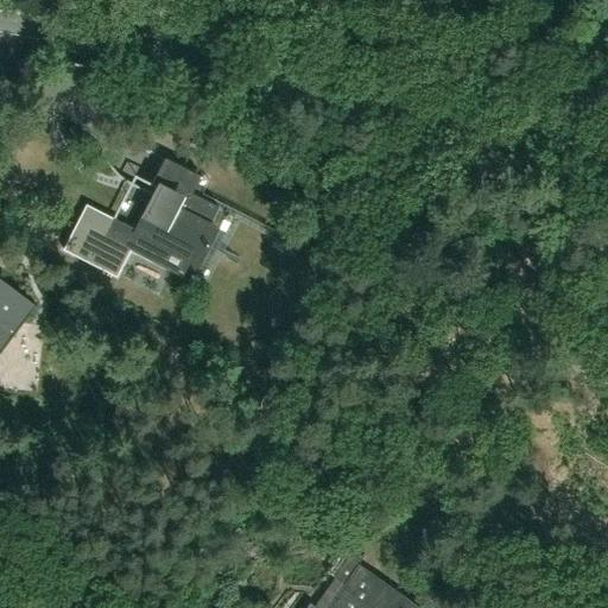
[(86,206),(64,248),(115,274),(128,248),(165,267),(183,276),(189,261),(200,267),(220,226),(209,221),(216,207),(213,206),(213,204),(191,194),(201,177),(191,172),(165,159),(152,185),(165,191),(160,201),(157,198),(139,232),(114,219),(86,206)]
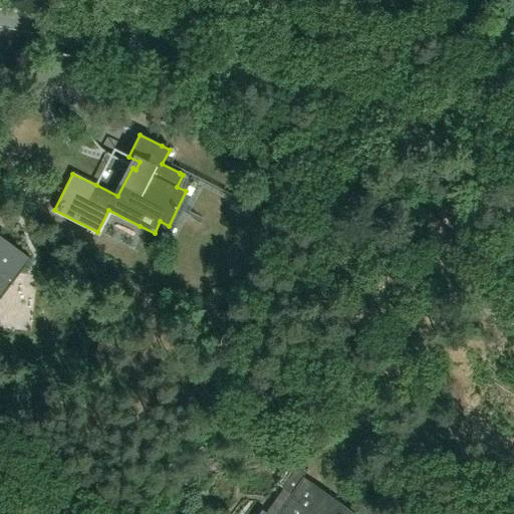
[(251,201),(241,196),(235,207),(246,212),(251,201)]
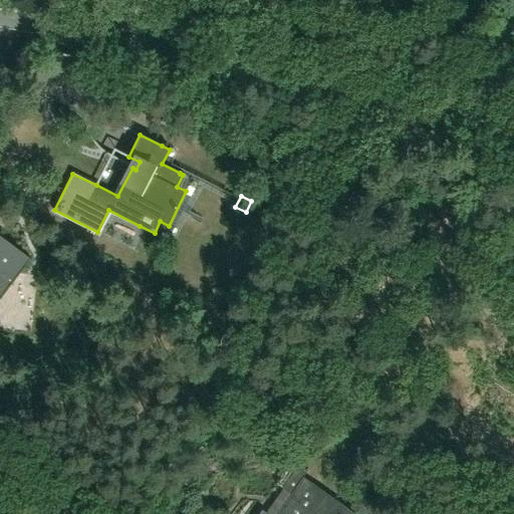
[(30,259),(0,235),(0,285),(5,279),(11,284),(24,266),(24,267),(30,259)]
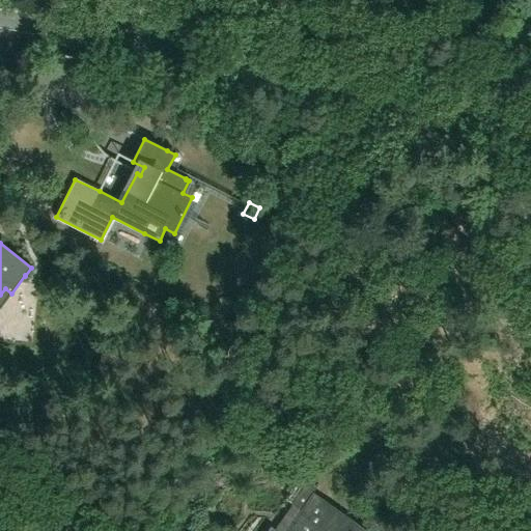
[(367,530),(313,492),(312,493),(305,486),(291,505),(300,510),(284,530),(277,530),(271,526),(267,530),(367,530)]
